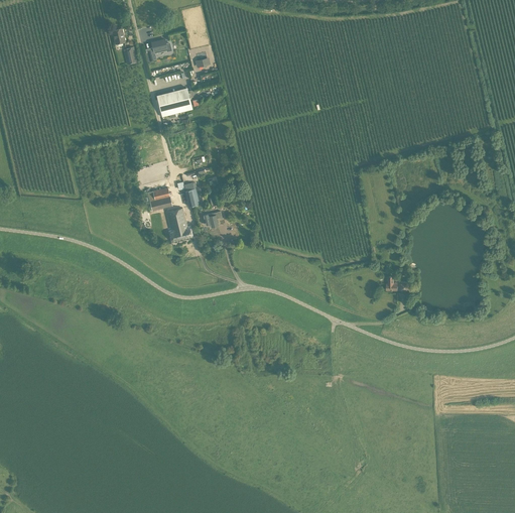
[(125,38),(121,24),(111,27),(114,41),(125,38)]
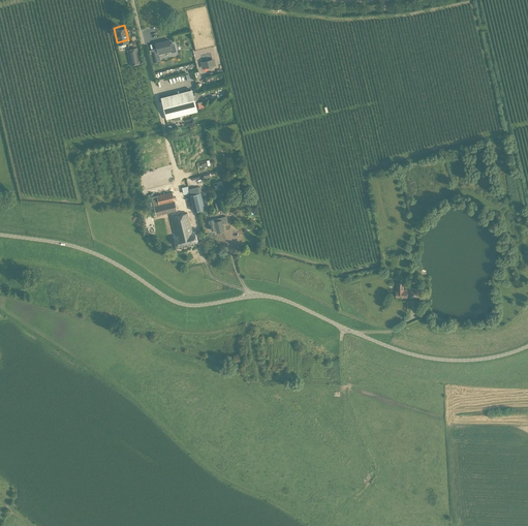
[(147,51),(149,60),(150,60),(149,59),(157,58),(155,52),(157,51),(169,48),(171,50),(175,49),(174,41),(169,42),(167,36),(163,38),(161,39),(161,38),(154,40),(156,45),(154,47),(155,49),(147,51)]
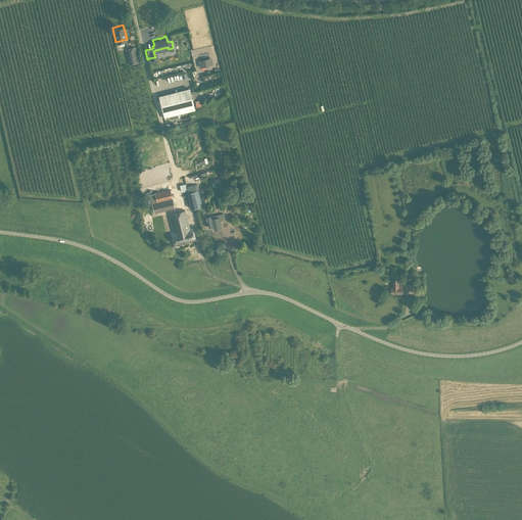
[(135,44),(124,46),(128,61),(138,59),(135,44)]
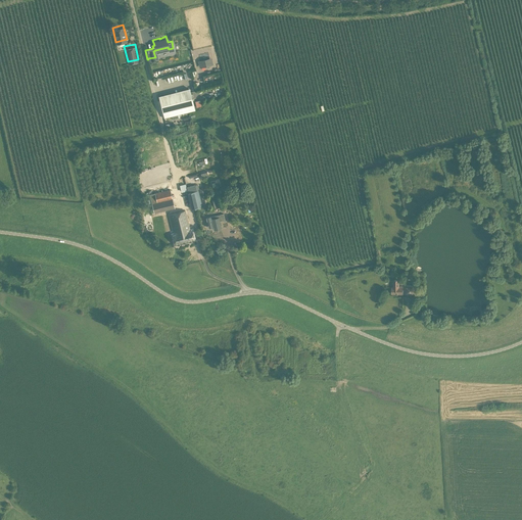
[(208,55),(199,57),(200,64),(210,61),(208,55)]
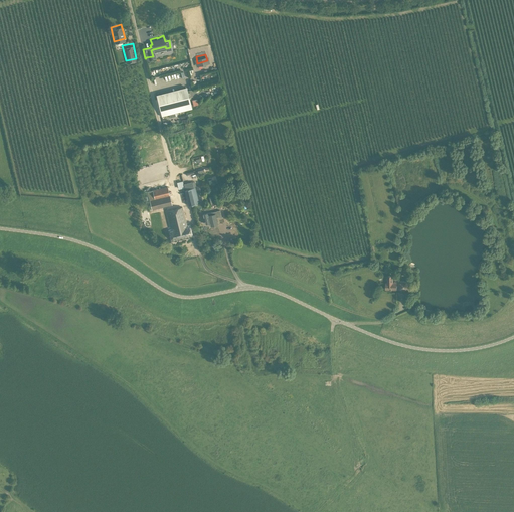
[(187,88),(156,95),(160,114),(168,112),(169,115),(175,113),(174,110),(191,106),(187,88)]
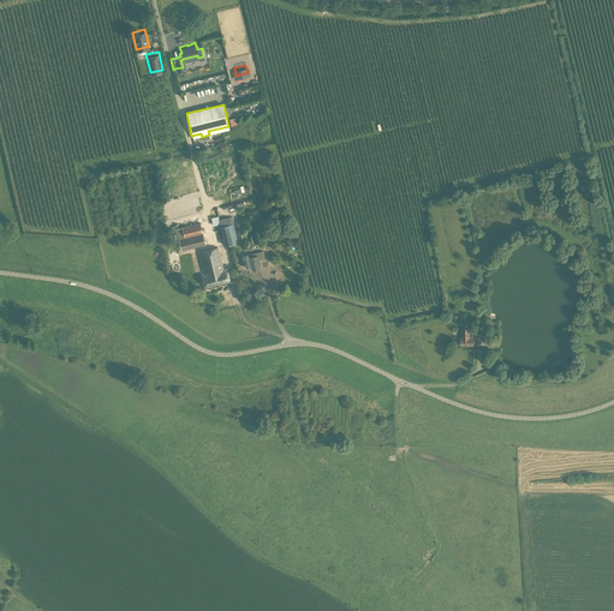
[(220,223),(216,223),(221,243),(242,238),(237,219),(233,220),(231,214),(219,216),(220,223)]
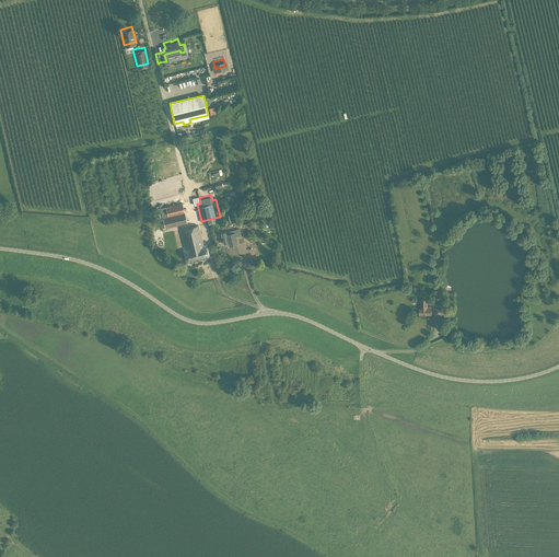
[(159,205),(154,206),(159,225),(164,224),(164,225),(186,220),(181,199),(159,205)]
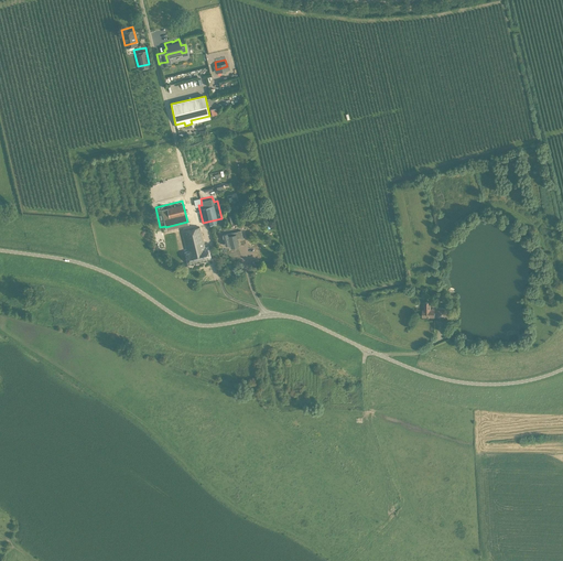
[(198,224),(182,228),(185,244),(183,245),(184,250),(185,250),(187,260),(208,255),(206,246),(207,246),(205,238),(203,238),(198,224)]
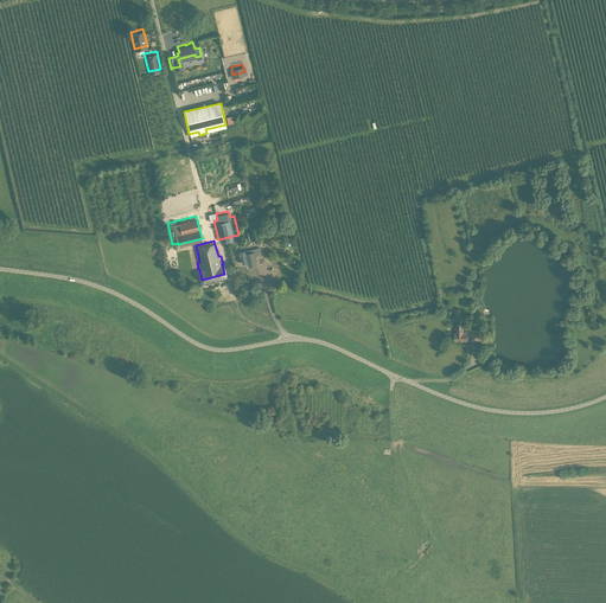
[(259,244),(238,249),(241,260),(246,258),(247,264),(255,262),(254,254),(260,251),(259,244)]
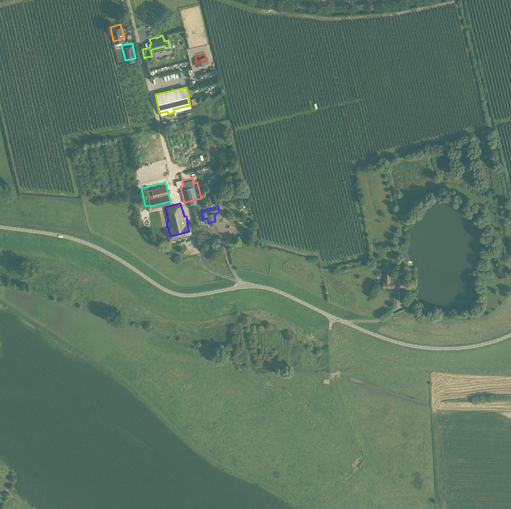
[(382,278),(382,285),(393,285),(394,277),(390,277),(390,271),(387,271),(386,271),(384,271),(384,278),(382,278)]
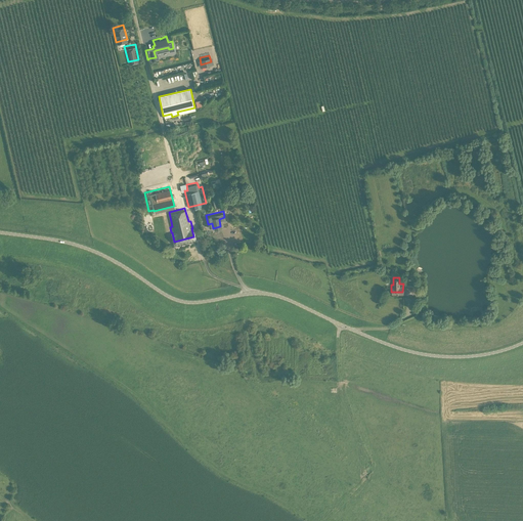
[(406,285),(406,291),(406,295),(416,295),(415,281),(406,281),(406,285)]
